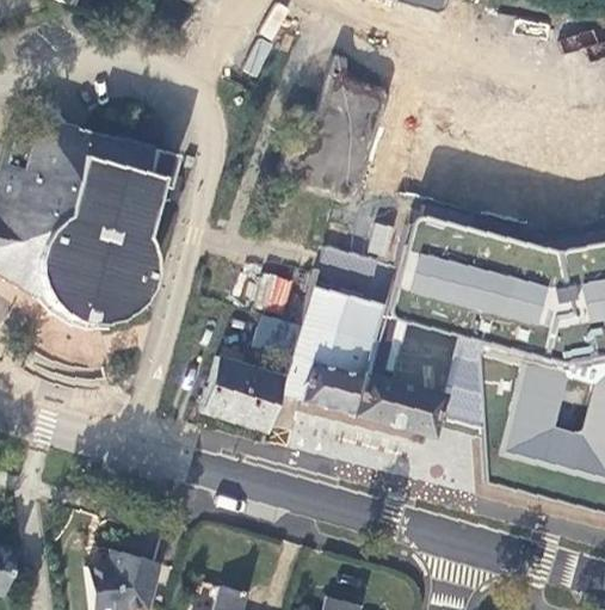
[(261,78),(277,45),(261,38),(246,71),(261,78)]
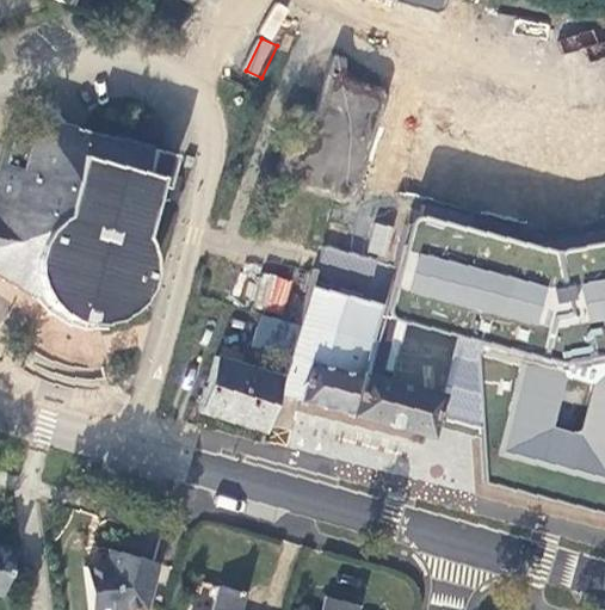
[(341,57),(295,179),(359,202),(391,91),(351,78),(355,60),(341,57)]
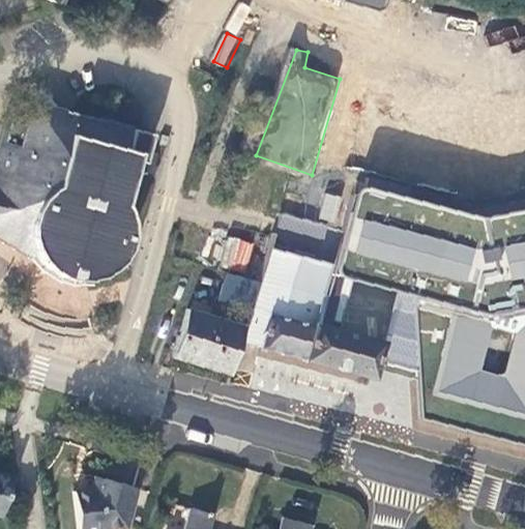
[(66,121),(69,113),(70,110),(35,100),(29,123),(51,129),(54,119),(66,121)]
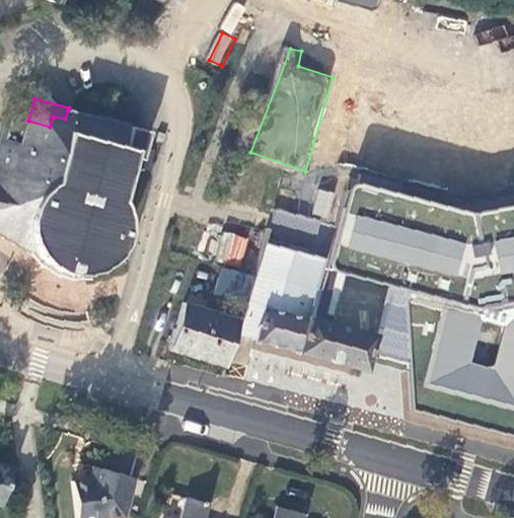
[(145,161),(152,133),(68,111),(65,119),(53,117),(50,127),(28,121),(11,117),(0,160),(0,225),(8,233),(20,242),(35,246),(51,266),(74,272),(87,276),(99,274),(109,269),(123,255),(129,244),(131,234),(131,221),(130,210),(126,201),(137,159),(145,161)]
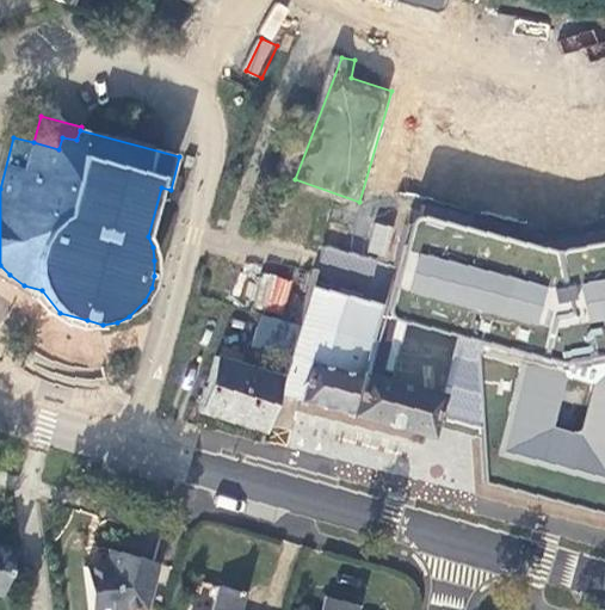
[(604,232),(565,244),(430,211),(401,333),(526,363),(504,460),(604,484),(604,232)]
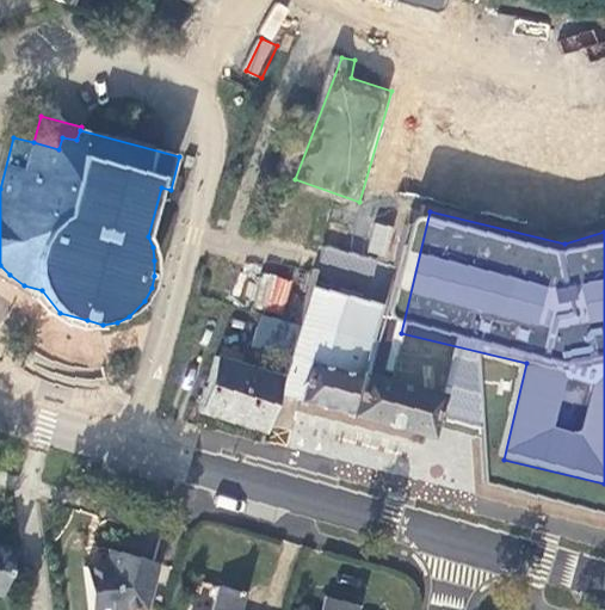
[(393,258),(397,227),(378,223),(372,253),(393,258)]
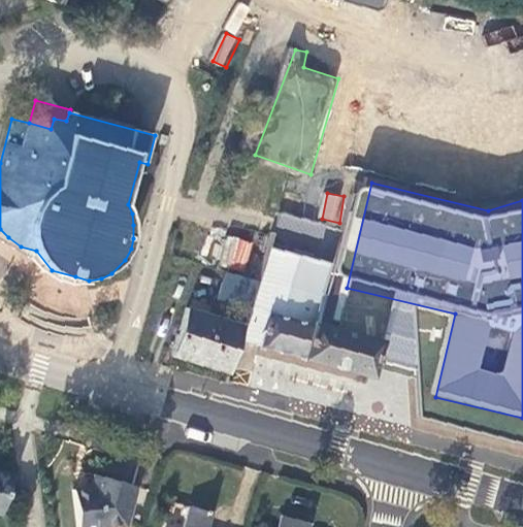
[(0,241),(33,259),(36,251),(21,246),(8,237),(0,229),(0,241)]
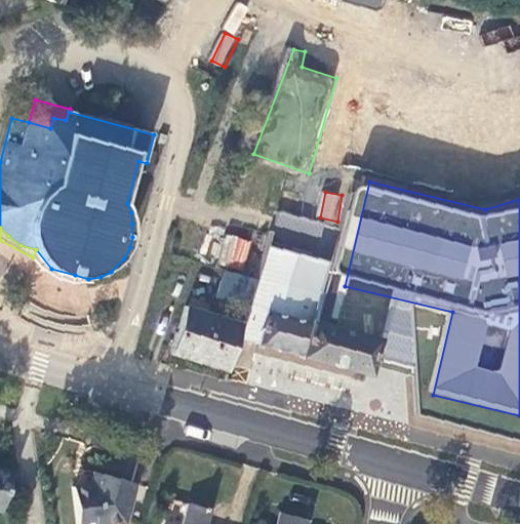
[(249,268),(254,240),(229,236),(225,265),(249,268)]
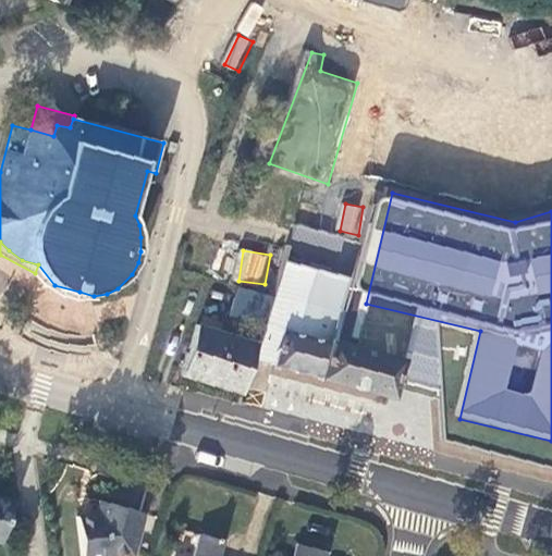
[(286,261),(260,345),(257,359),(323,377),(323,378),(396,398),(406,359),(335,340),(353,278),(286,261)]
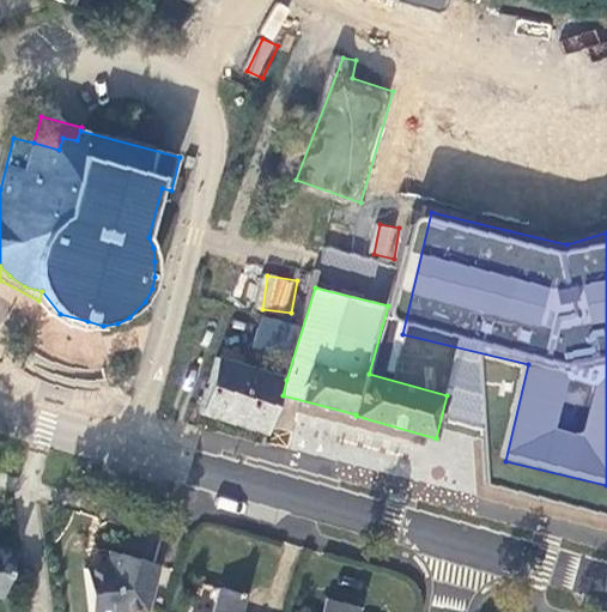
[(206,413),(271,432),(283,395),(286,380),(222,359),(206,413)]
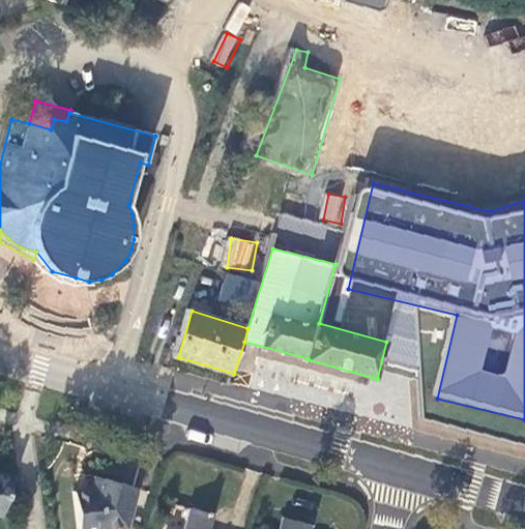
[(0,471),(0,518),(7,522),(20,476),(0,471)]
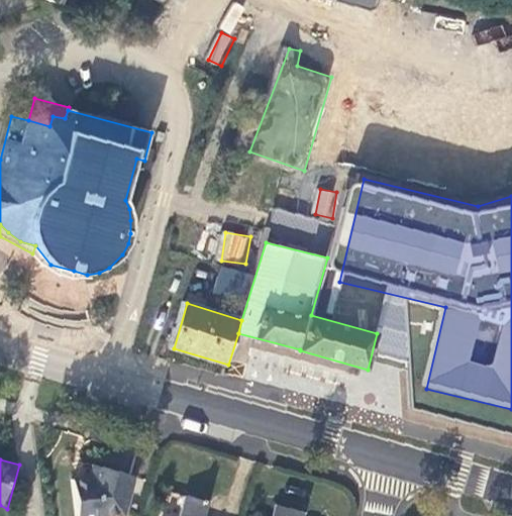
[(76,476),(81,515),(111,515),(126,513),(134,475),(98,462),(94,474),(76,476)]
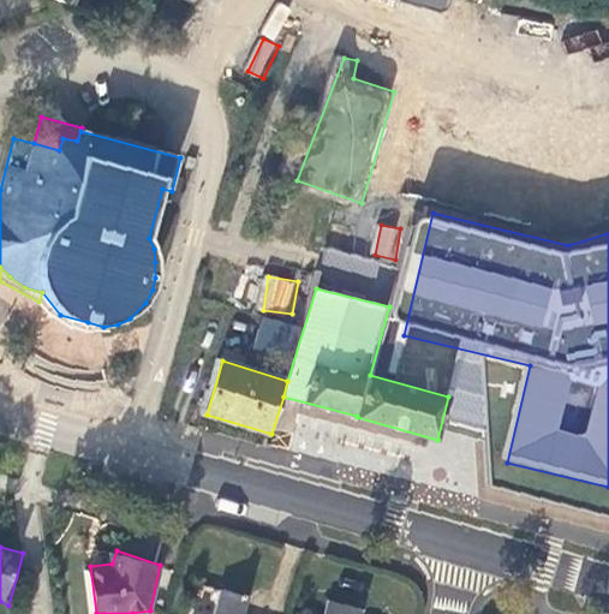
[(243,613),(250,596),(224,589),(216,613),(243,613)]
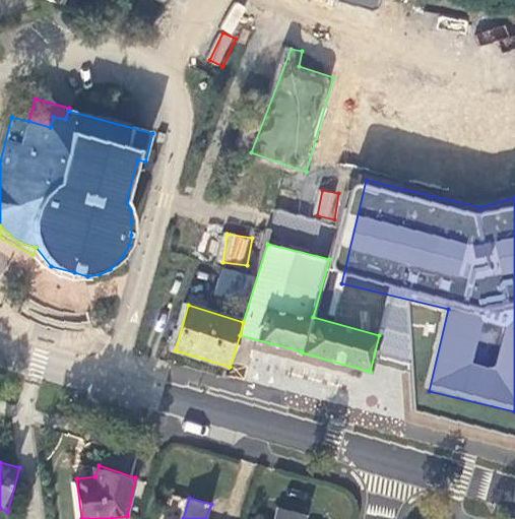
[(306,518),(307,515),(281,507),(276,518),(306,518)]
